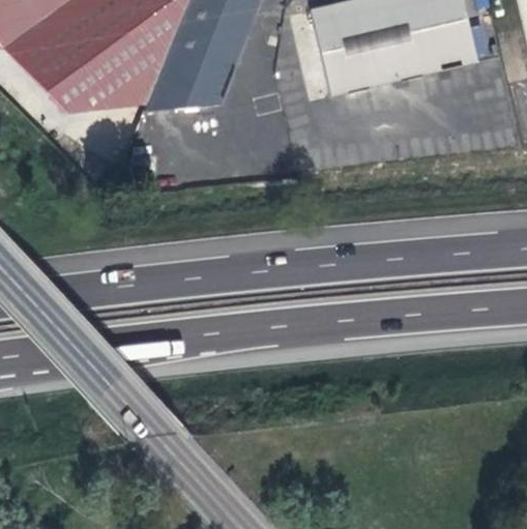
[(59,0),(0,42),(0,45),(65,110),(148,101),(189,0),(59,0)]
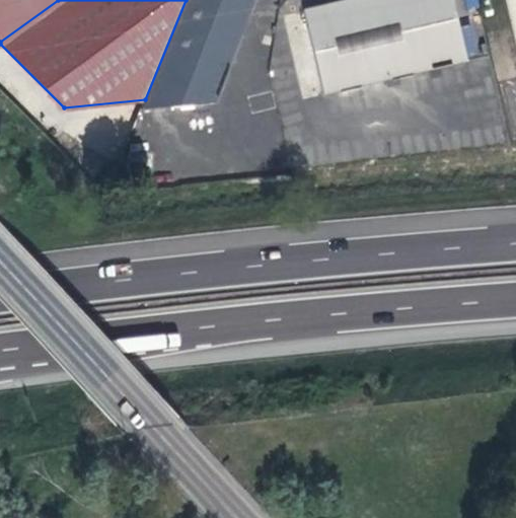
[(0,0),(0,42),(58,0),(0,0)]
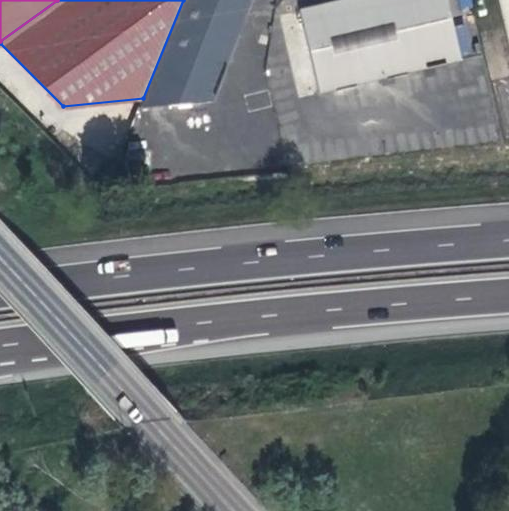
[(183,0),(143,98),(140,105),(209,101),(251,0),(183,0)]
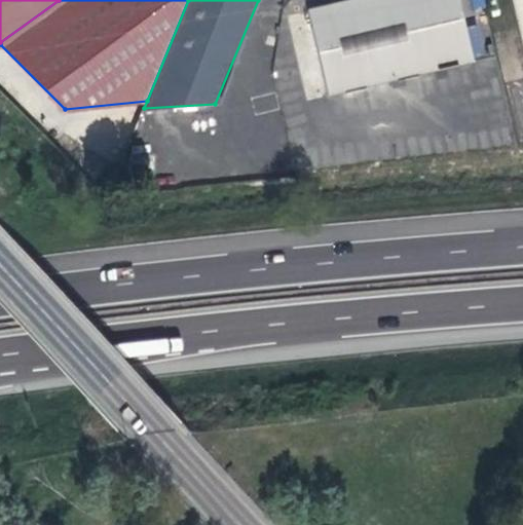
[(306,0),(330,97),(476,62),(460,0),(306,0)]
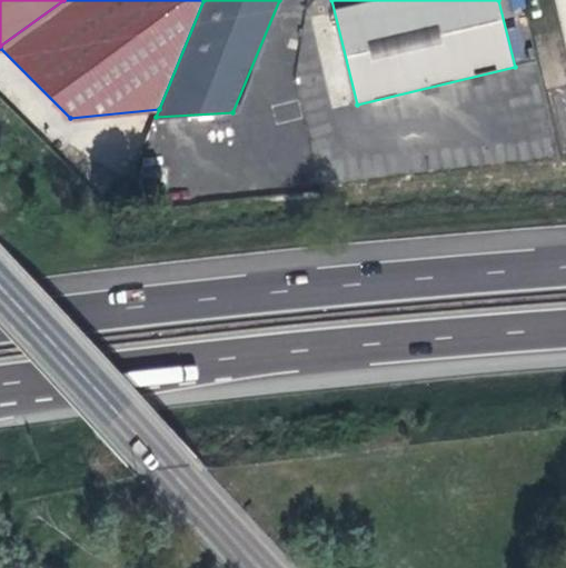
[(554,0),(565,48),(565,0),(554,0)]
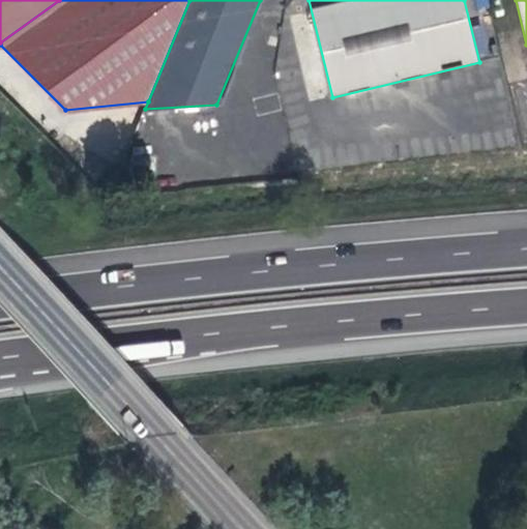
[(140,126),(140,148),(157,149),(158,127),(140,126)]
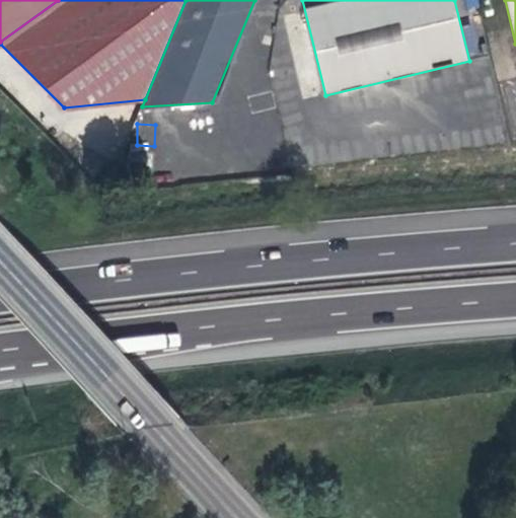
[(155,150),(130,148),(128,173),(153,175),(155,150)]
